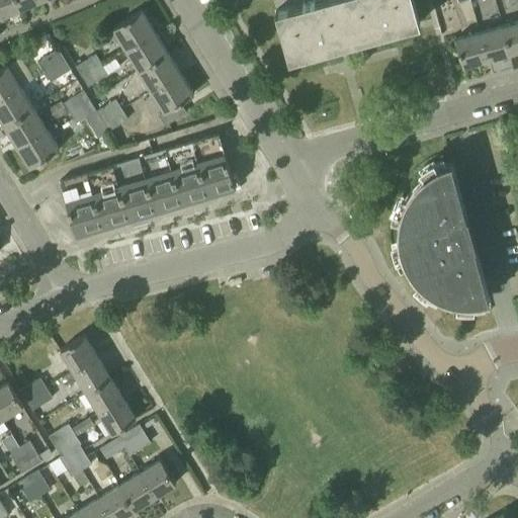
[(16,0),(0,0),(0,16),(20,8),(16,0)]
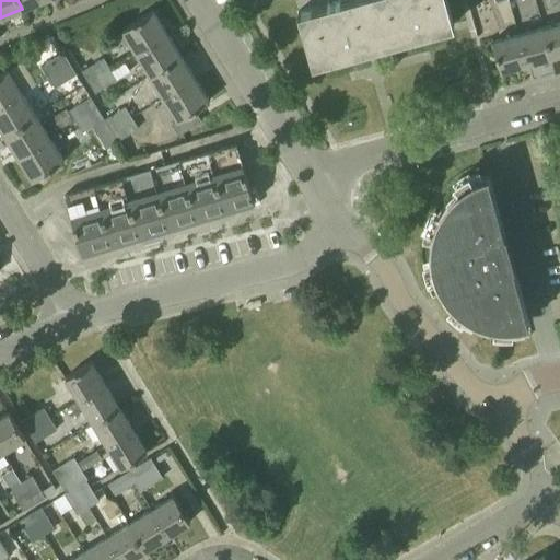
[(18,0),(22,9),(43,0),(18,0)]
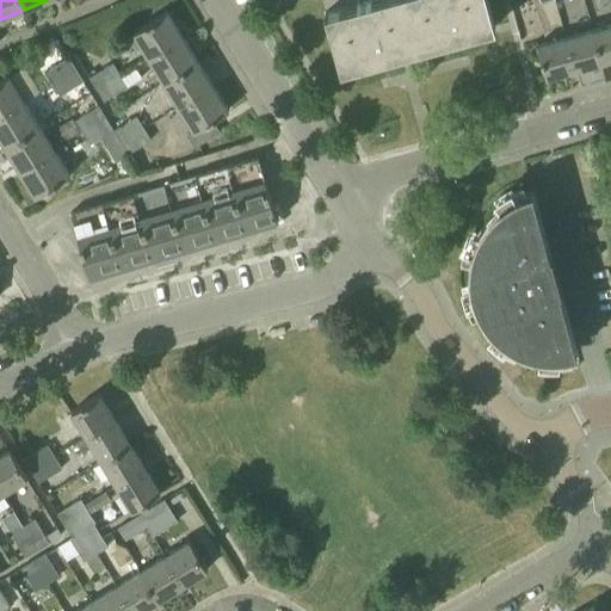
[(418,49),(403,0),(371,0),(325,13),(340,71),(418,49)]
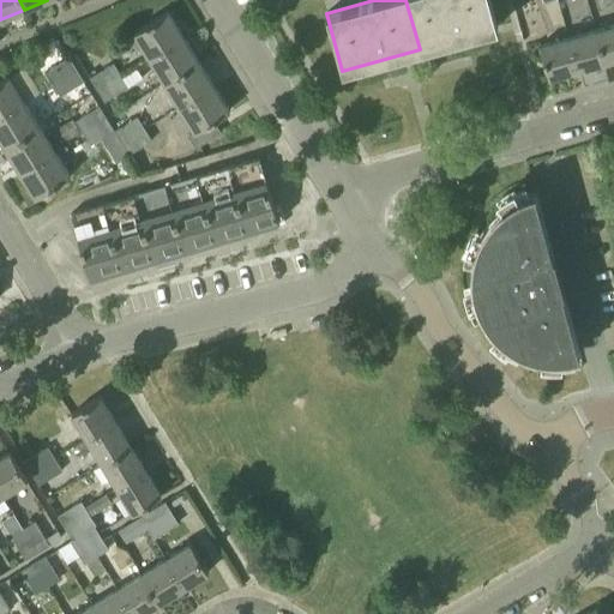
[(405,0),(420,49),(498,29),(489,0),(405,0)]
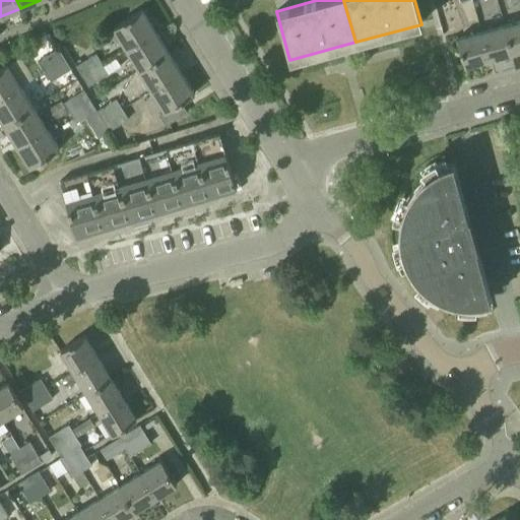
[(126,49),(154,31),(141,10),(113,27),(126,49)]
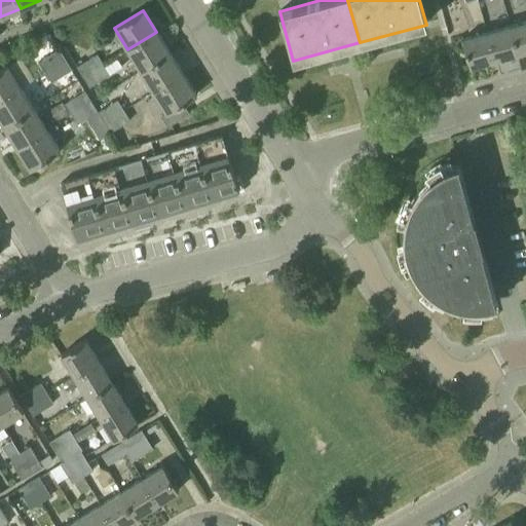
[(525,22),(510,27),(518,54),(525,51),(525,22)]
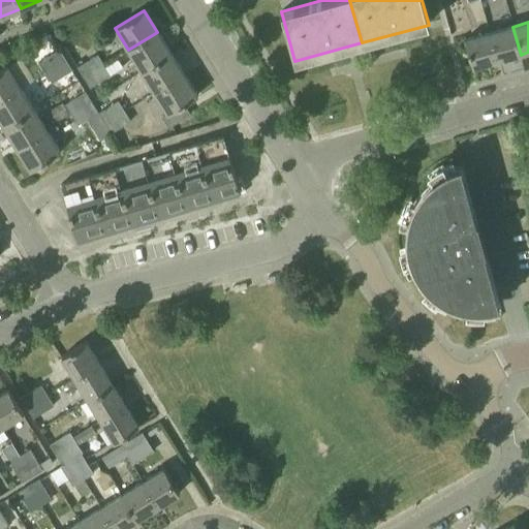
[(92,37),(99,50),(117,39),(110,27),(92,37)]
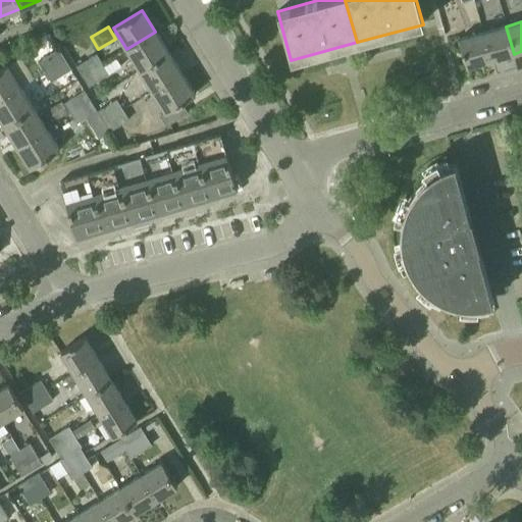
[(514,54),(506,27),(482,34),(489,60),(514,54)]
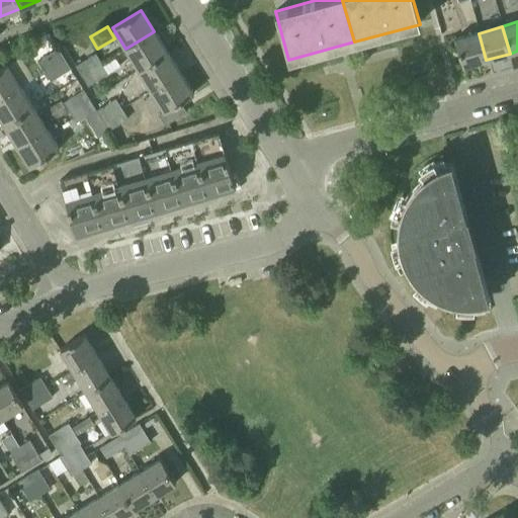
[(167,52),(154,31),(125,49),(139,70),(167,52)]
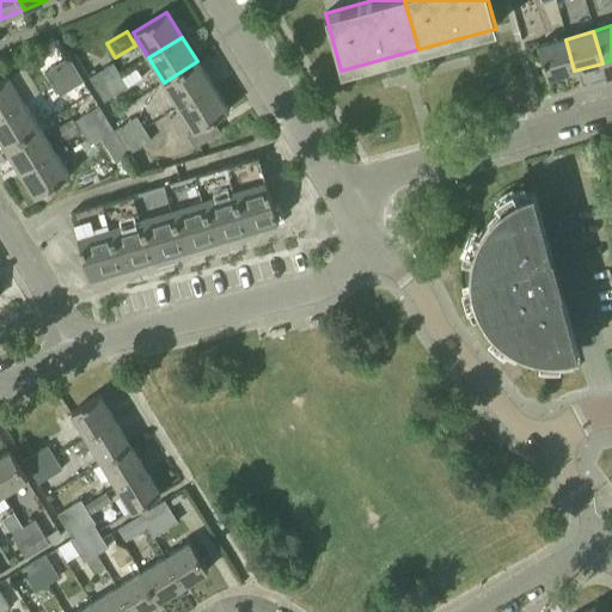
[(574,71),(565,40),(537,47),(546,79),(574,71)]
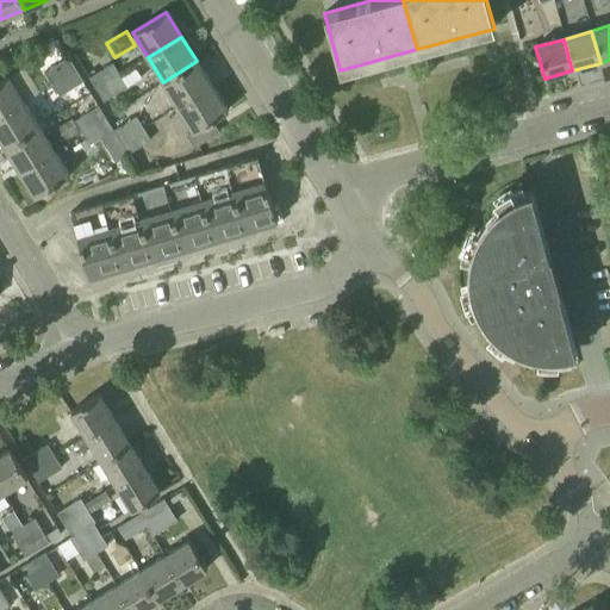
[(51,83),(75,68),(68,56),(44,72),(51,83)]
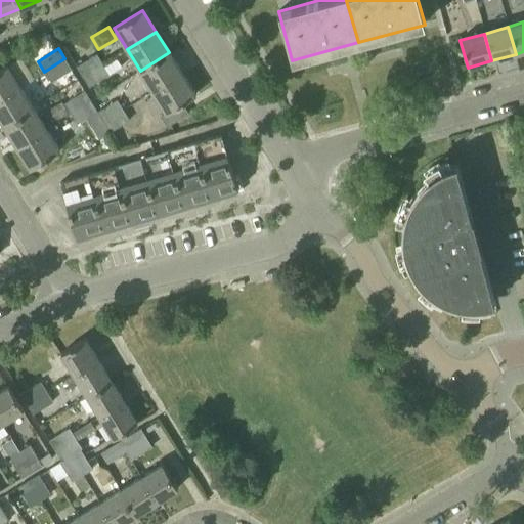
[(181,74),(169,52),(140,71),(154,91),(181,74)]
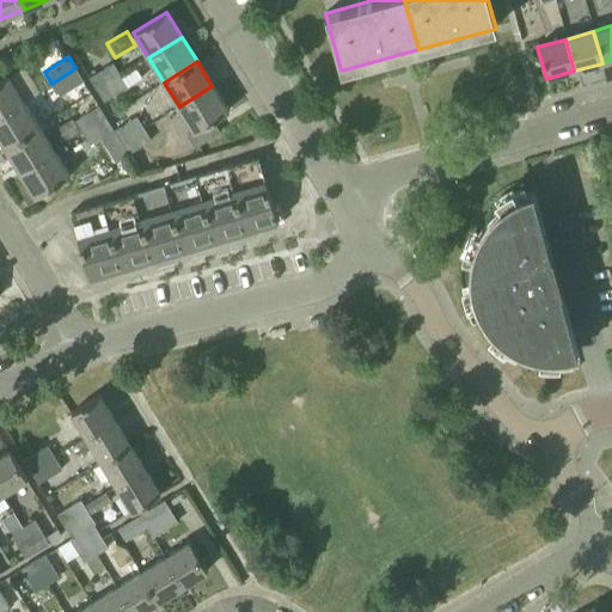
[(96,89),(120,74),(112,62),(89,77),(96,89)]
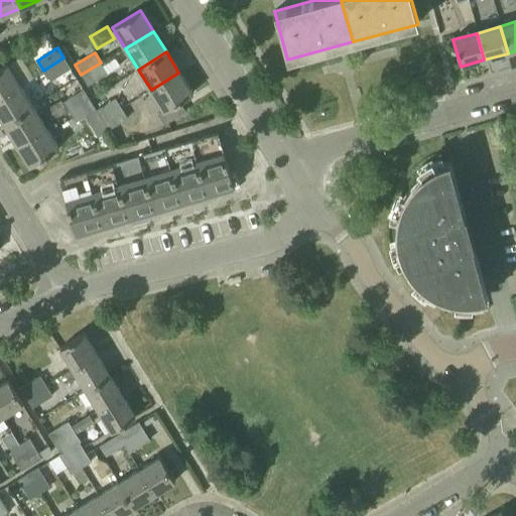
[(75,75),(63,57),(43,71),(49,81),(58,75),(62,83),(75,75)]
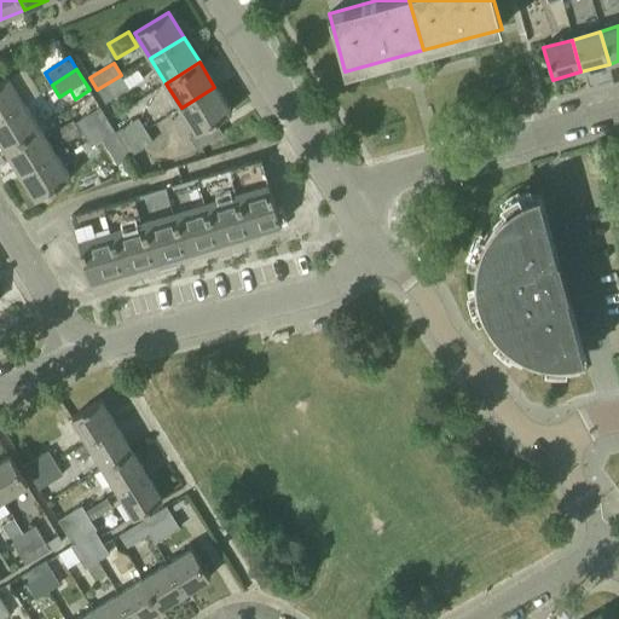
[(128,87),(121,75),(97,90),(105,103),(128,87)]
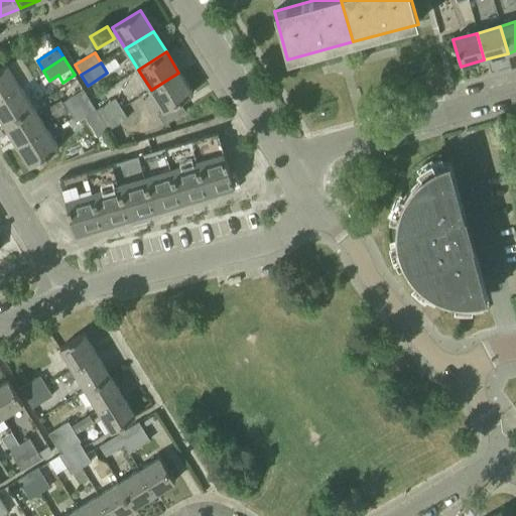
[(0,98),(20,86),(7,63),(0,68),(0,98)]
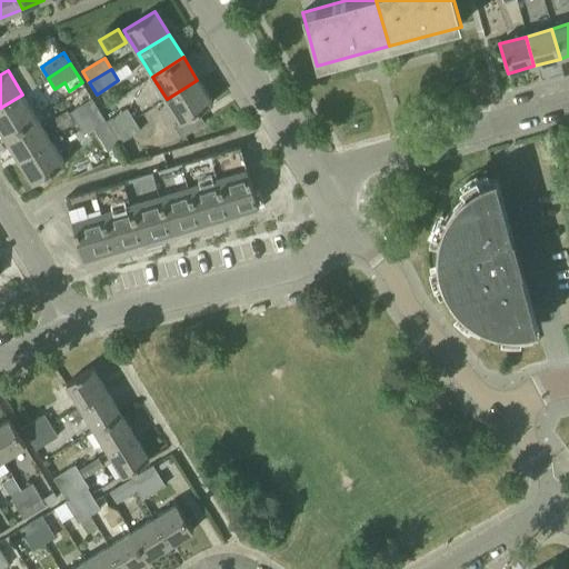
[(211,103),(197,80),(167,99),(181,122),(175,127),(182,138),(205,123),(197,112),(211,103)]
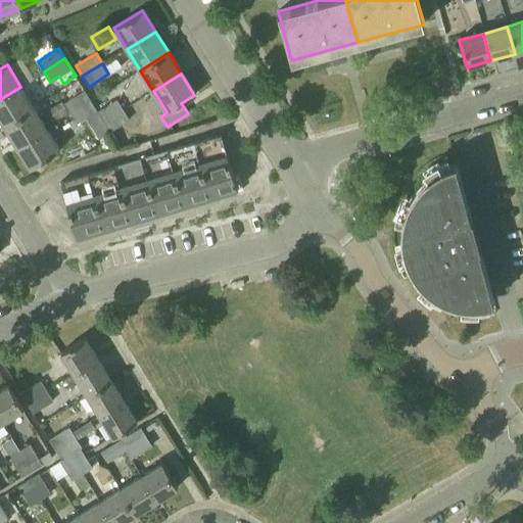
[(20,87),(0,99),(0,117),(4,126),(33,107),(20,87)]
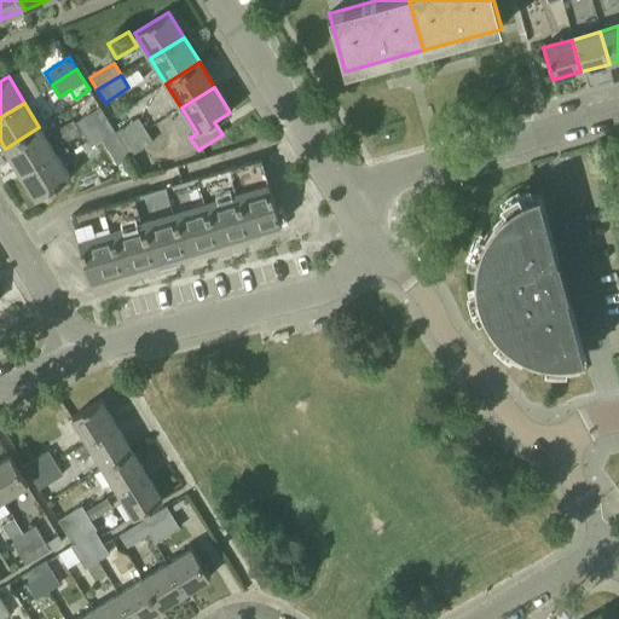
[(84,134),(106,120),(99,108),(76,122),(84,134)]
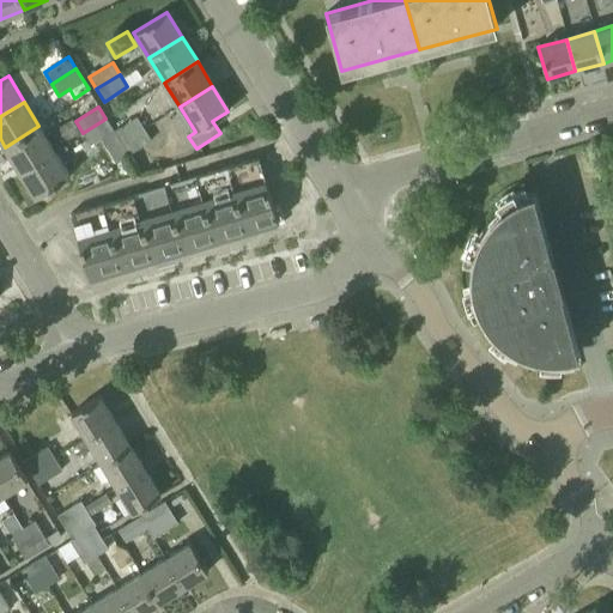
[(121,143),(144,128),(135,116),(114,131),(121,143)]
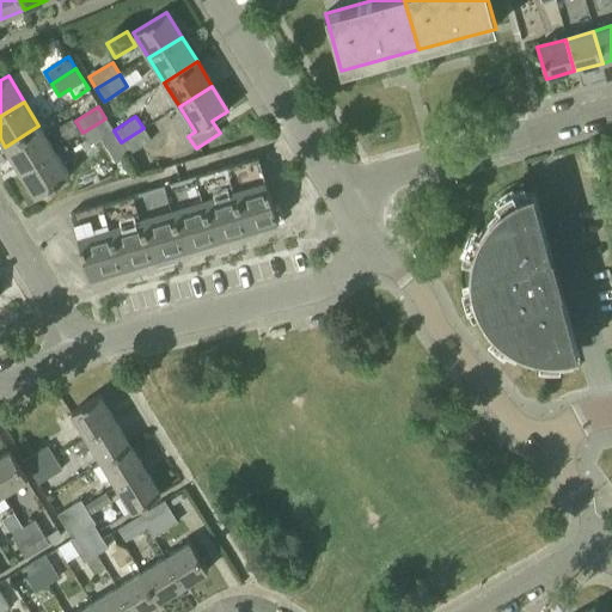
[(79,132),(72,118),(57,127),(66,140),(79,132)]
